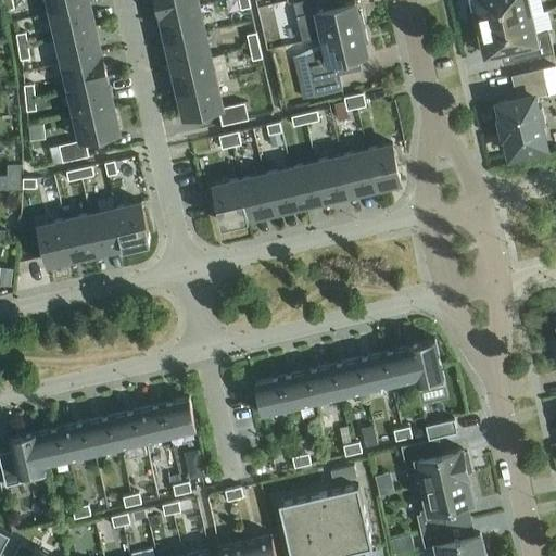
[(14,8),(12,0),(2,0),(4,10),(14,8)]
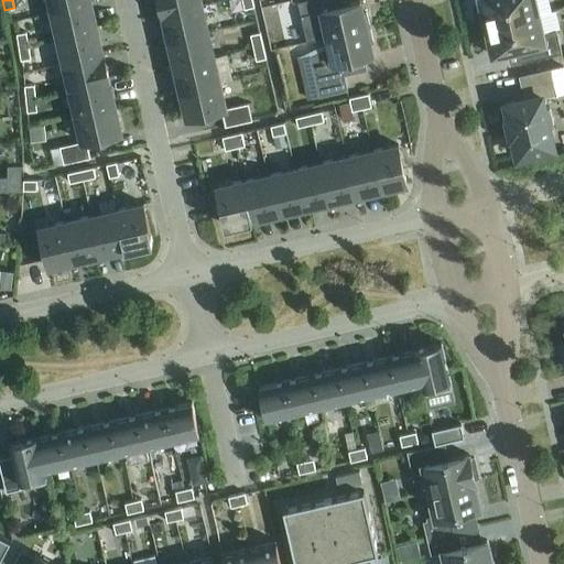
[(49,0),(52,12),(91,3),(89,0),(49,0)]
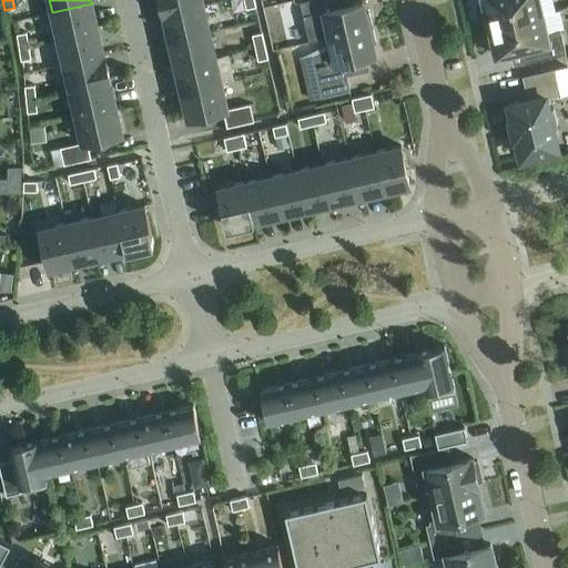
[(160,0),(164,14),(203,6),(201,0),(160,0)]
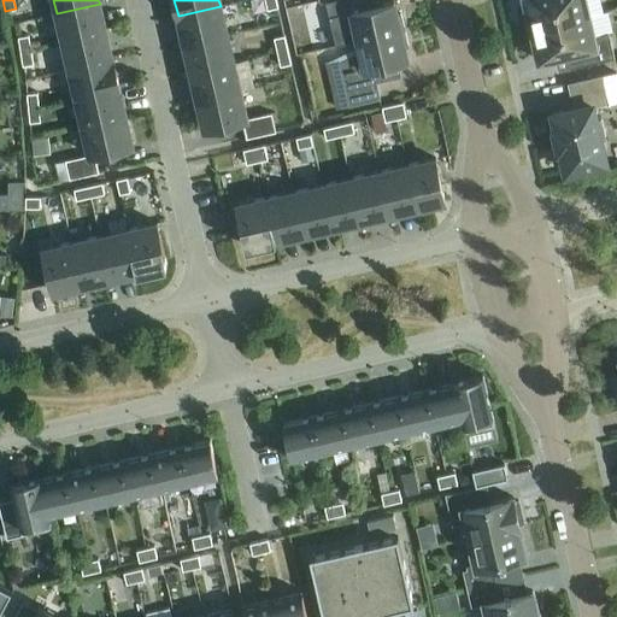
[(276,0),(264,0),(268,10),(278,7),(276,0)]
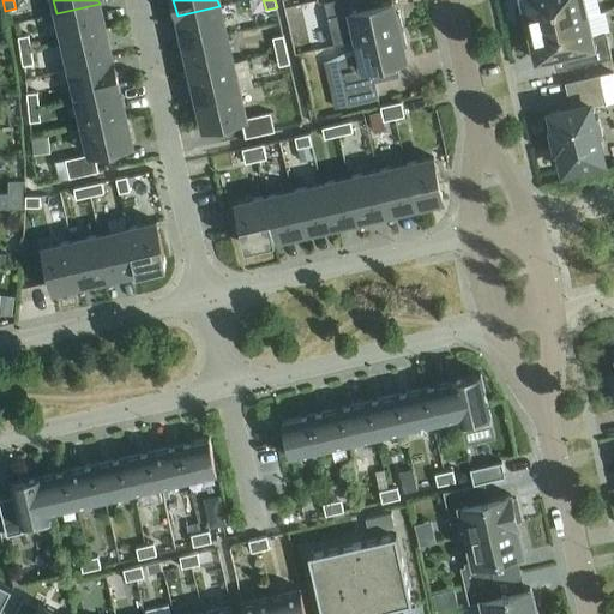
[(348,30),(350,42),(403,30),(398,13),(395,14),(392,1),(356,10),(354,0),(331,0),(324,2),(330,30),(348,30)]
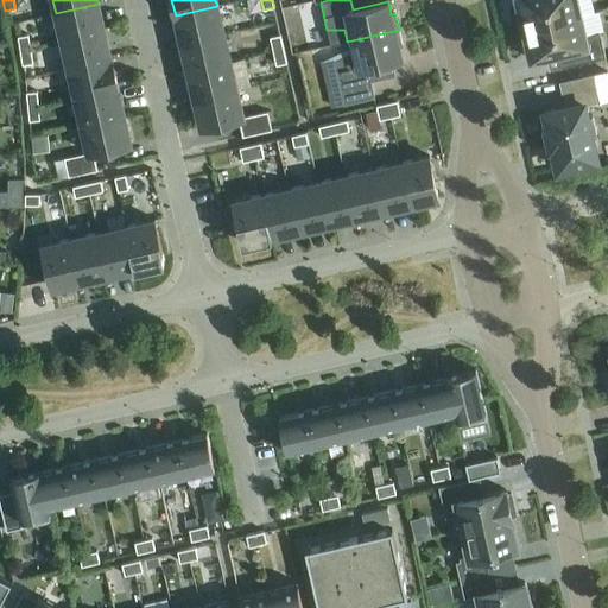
[(514,12),(518,29),(581,14),(576,0),(515,0),(519,11),(514,12)]
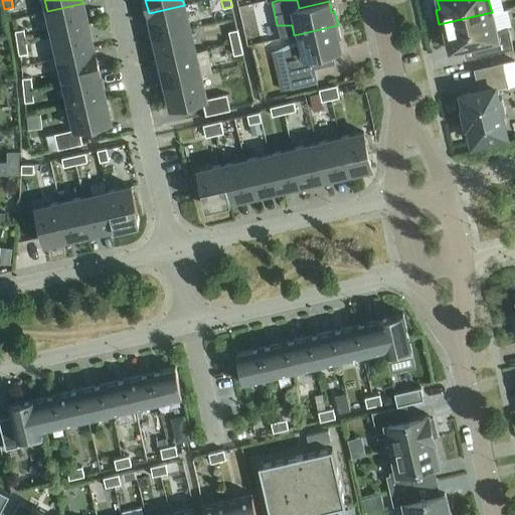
[(47,11),(53,35),(89,27),(83,3),(47,11)]
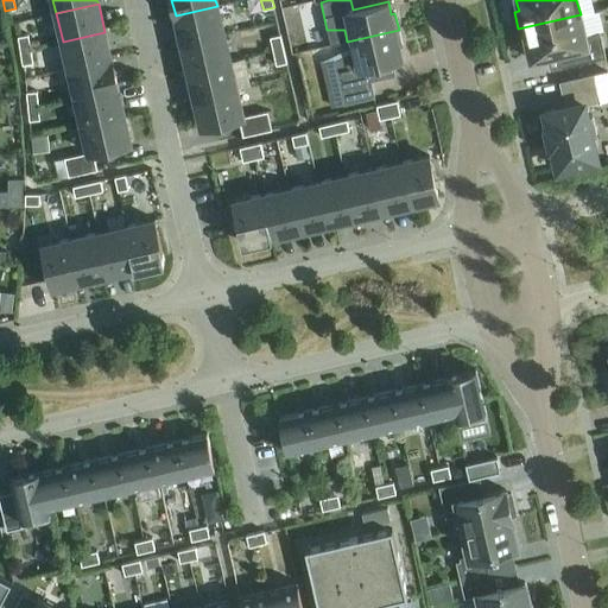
[(176,16),(182,43),(223,33),(217,6),(176,16)]
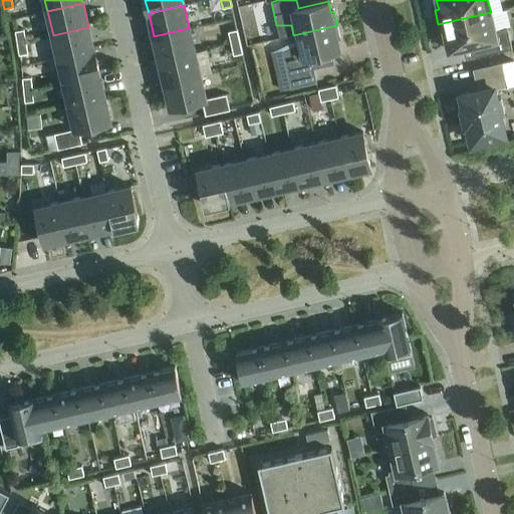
[(491,12),(438,24),(441,38),(445,37),(448,50),(472,45),(475,57),(512,48),(507,27),(495,29),(491,12)]
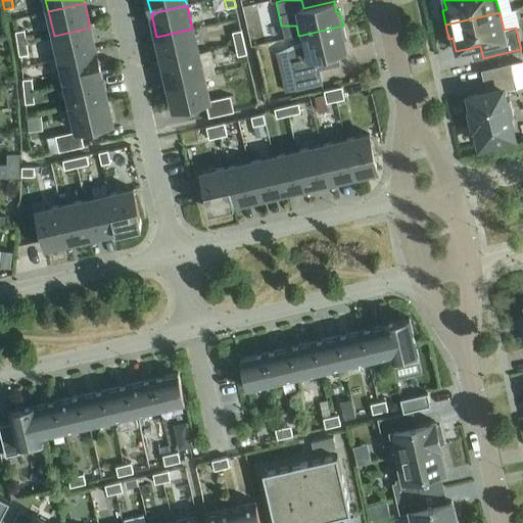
[(343,26),(298,36),(300,45),(287,52),(293,76),(318,70),(316,58),(345,51),(342,40),(346,39),(343,26)]
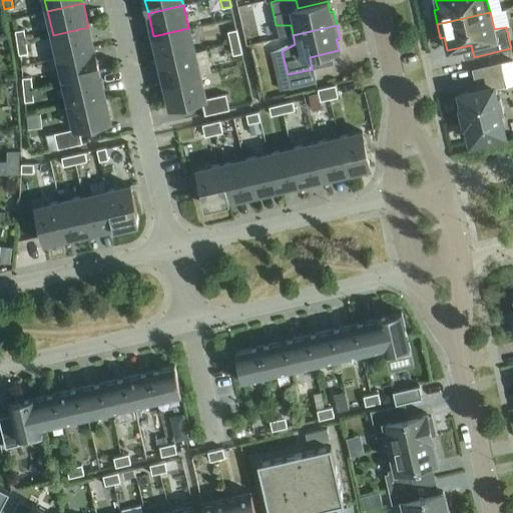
[(53,35),(58,58),(94,50),(88,27),(53,35)]
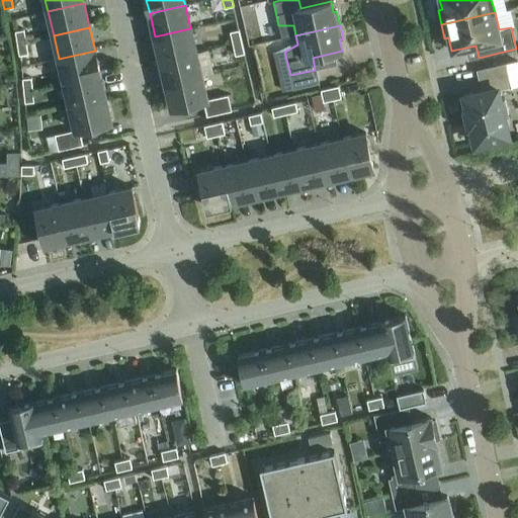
[(155,36),(160,61),(196,53),(190,28),(155,36)]
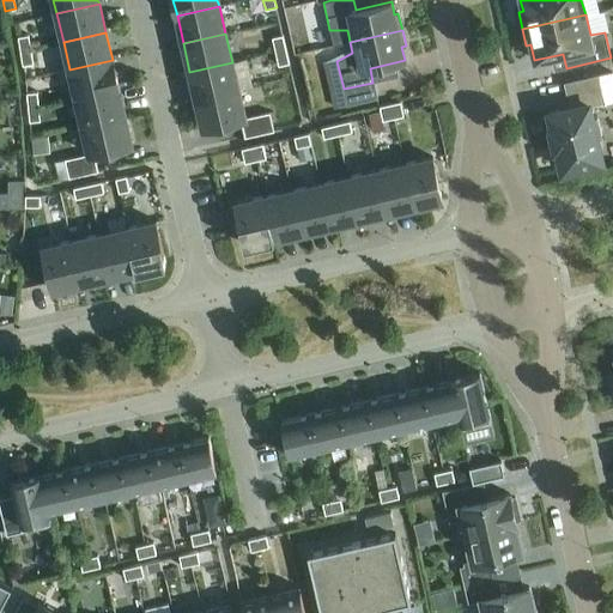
[(18,37),(20,52),(31,49),(29,35),(18,37)]
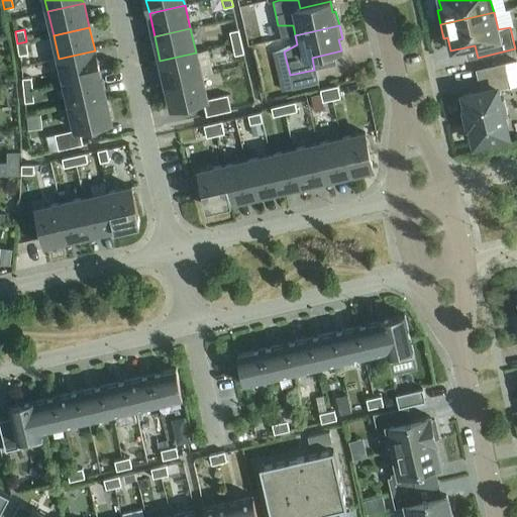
[(229,32),(232,43),(241,41),(238,30),(229,32)]
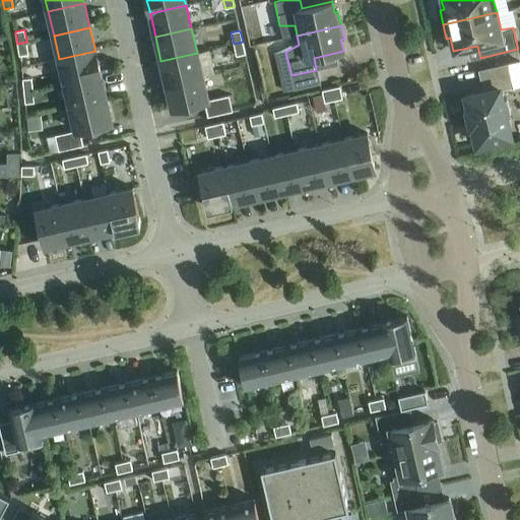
[(26,42),(17,44),(19,56),(28,54),(26,42)]
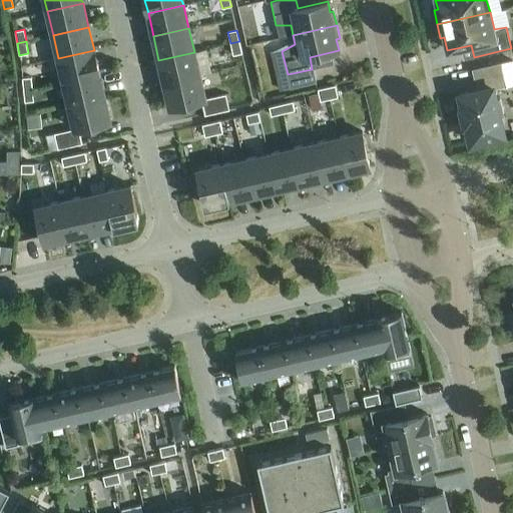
[(239,41),(230,43),(233,55),(241,53),(239,41)]
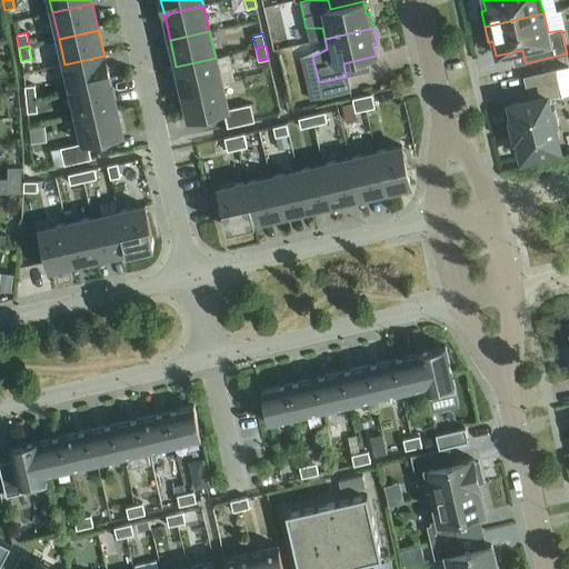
[(65,65),(70,91),(110,82),(105,56),(65,65)]
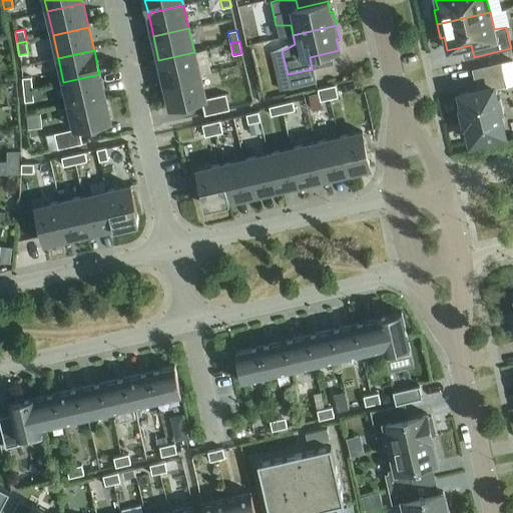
[(158,60),(164,83),(199,75),(194,52),(158,60)]
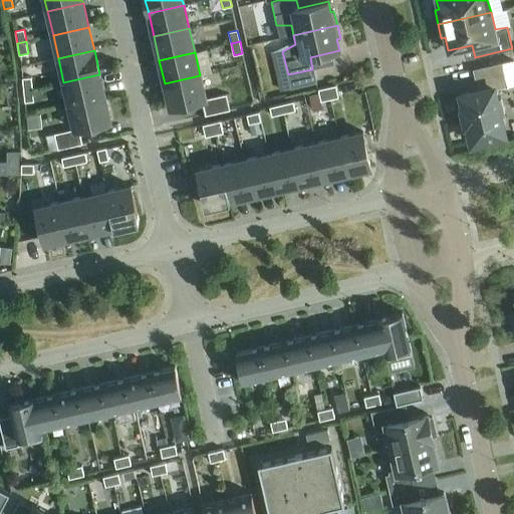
[(461,93),(464,108),(462,108),(466,124),(468,124),(472,143),(504,135),(494,88),(506,85),(501,63),(474,69),(479,89),(461,93)]
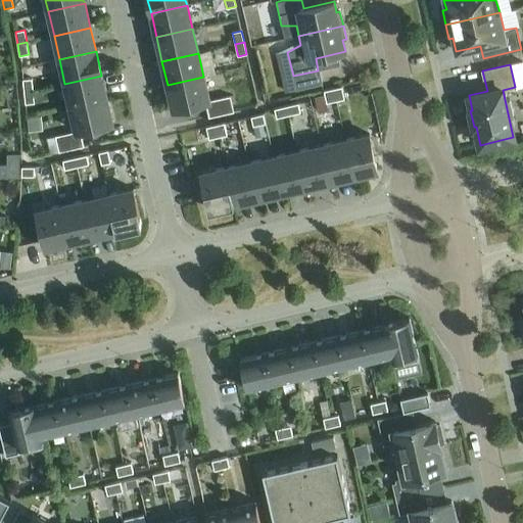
[(64,84),(70,107),(106,99),(101,76),(64,84)]
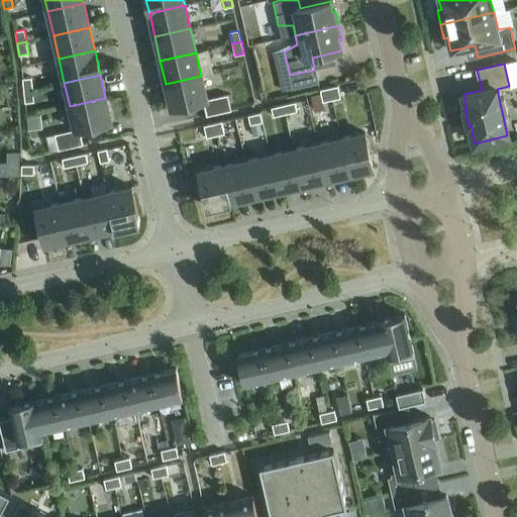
[(201,76),(166,84),(171,109),(203,101),(206,116),(231,110),(227,95),(207,99),(201,76)]
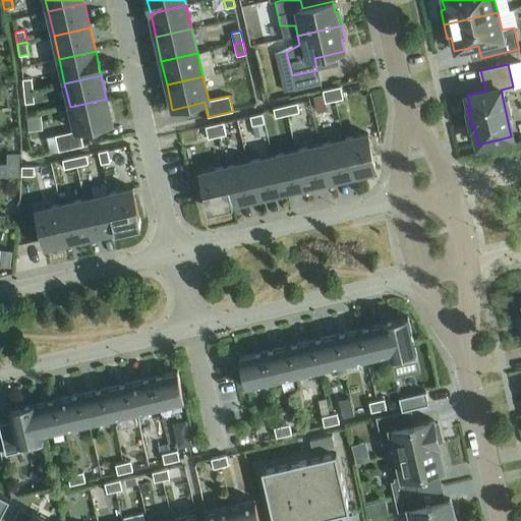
[(22,79),(23,92),(33,91),(32,78),(22,79)]
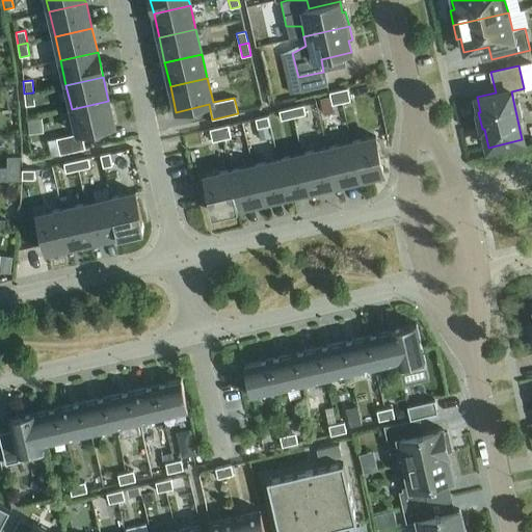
[(347,88),(339,90),(341,103),(350,101),(347,88)]
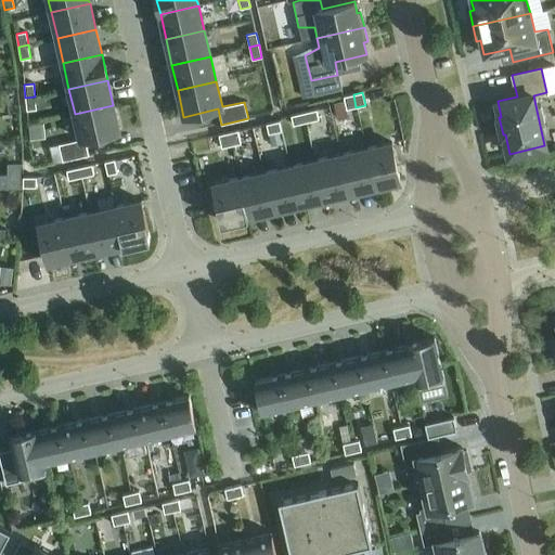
[(356,107),(353,94),(344,97),(347,110),(356,107)]
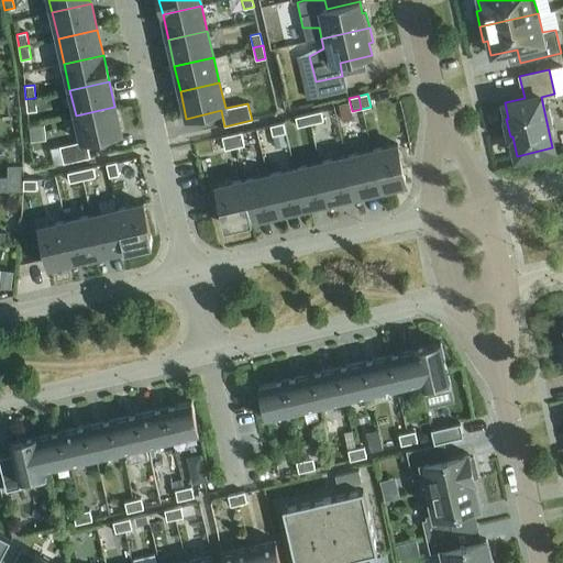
[(35,98),(25,99),(28,112),(37,111),(35,98)]
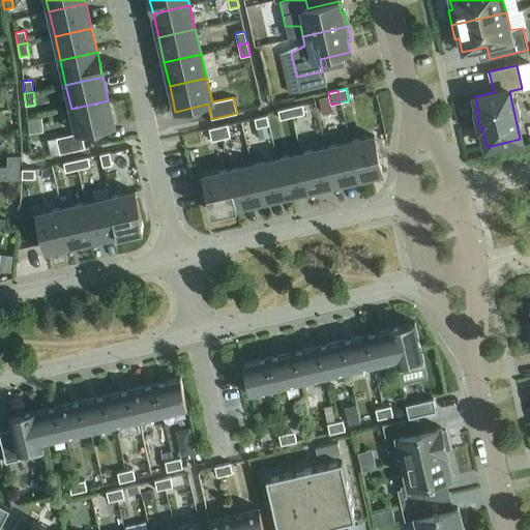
[(108,100),(71,109),(77,133),(56,138),(59,154),(85,148),(82,133),(114,125),(108,100)]
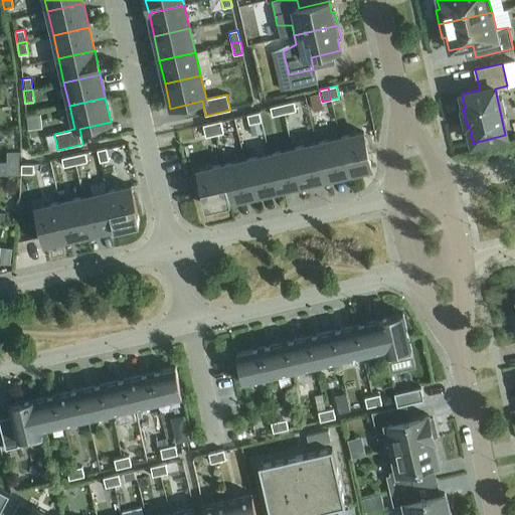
[(294,102),(282,104),(284,113),(296,111),(294,102)]
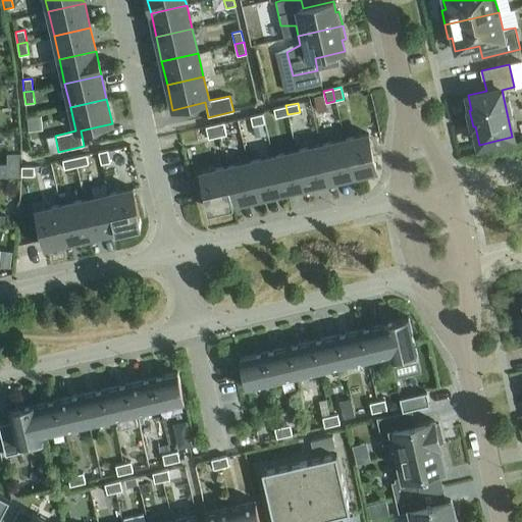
[(288,114),(285,105),(273,108),(275,117),(288,114)]
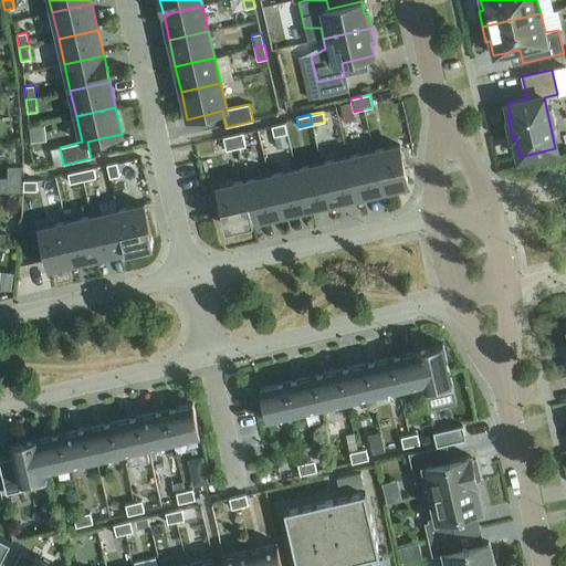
[(272,126),(274,136),(287,133),(284,123),(272,126)]
